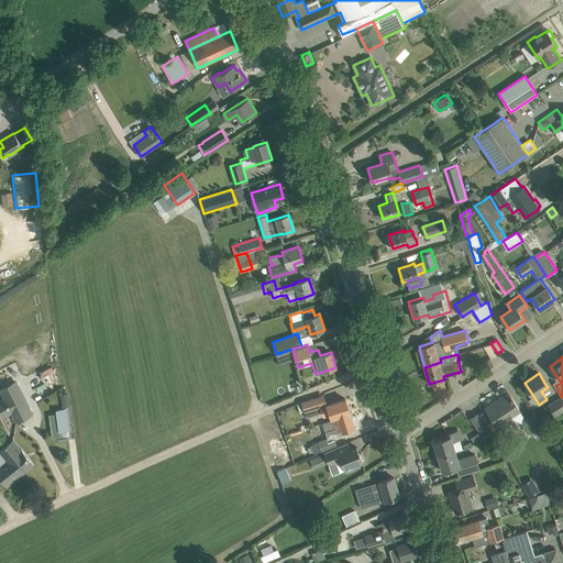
[(357,382),(343,384),(345,394),(359,392),(357,382)]
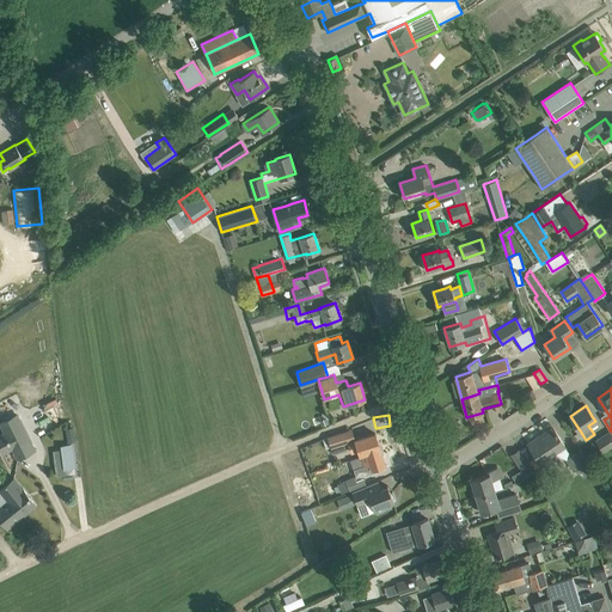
[(25,461),(41,452),(22,418),(5,428),(11,438),(2,444),(10,457),(19,452),(25,461)]
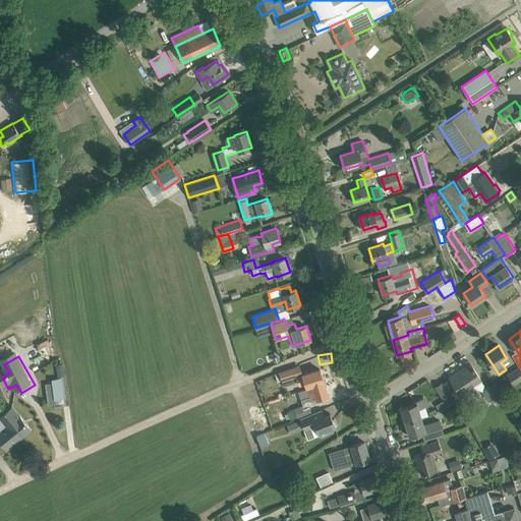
[(480,379),(476,372),(470,363),(450,378),(463,397),(473,391),(470,386),(480,379)]
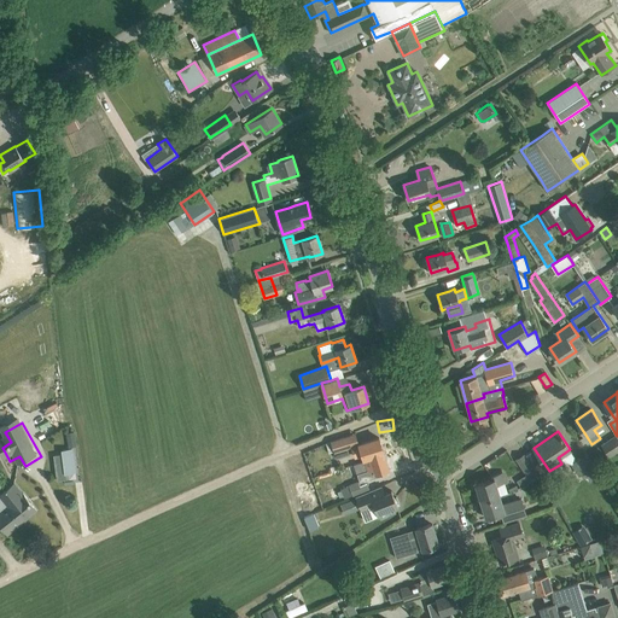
[(363,458),(384,452),(379,437),(359,443),(355,433),(331,441),(334,452),(351,445),(355,456),(362,454),(363,458)]
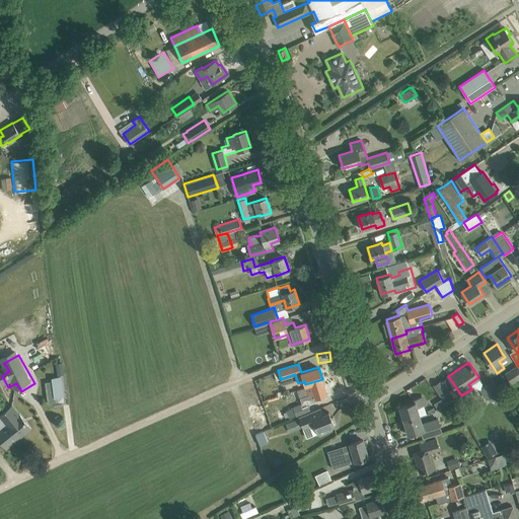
[(517,365),(505,373),(512,383),(518,378),(518,368),(518,366),(517,365)]
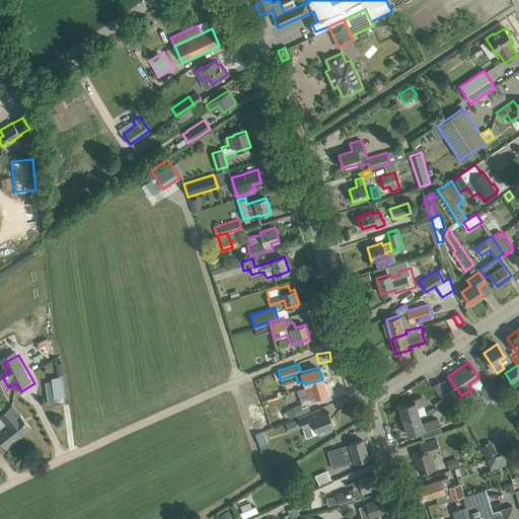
[(64,396),(62,376),(52,377),(52,381),(45,382),(48,403),(58,402),(58,397),(64,396)]
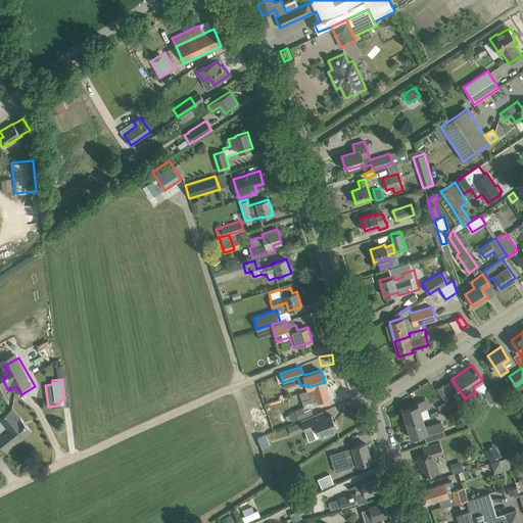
[(329,397),(325,382),(307,387),(307,388),(308,388),(308,389),(299,392),(301,400),(316,396),(318,400),(329,397)]
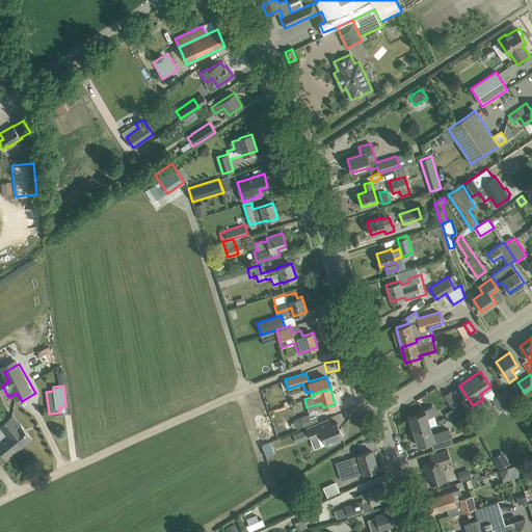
[(453,407),(445,414),(448,419),(458,414),(463,410),(459,403),(456,399),(452,392),(451,391),(445,395),(450,403),(453,407)]
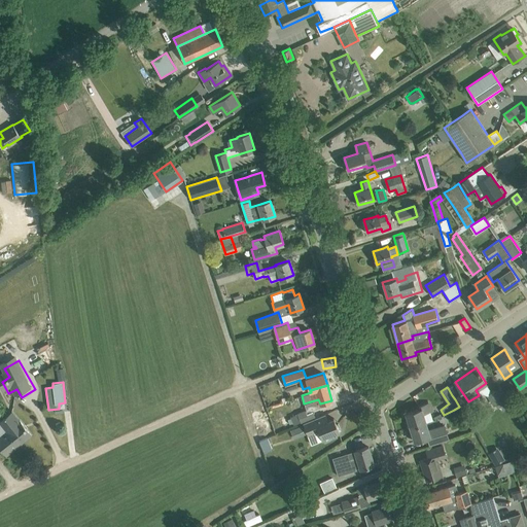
[(419,409),(406,413),(410,427),(426,422),(433,420),(428,402),(427,402),(418,406),(419,409)]
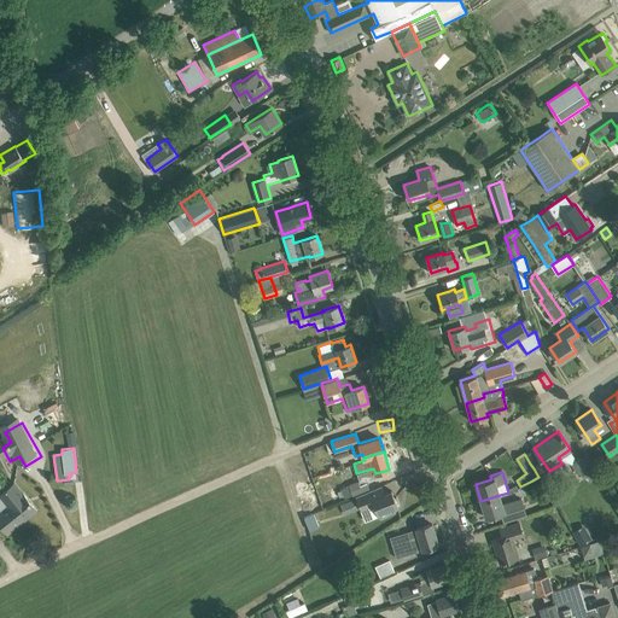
[(9,505),(22,522),(36,509),(23,493),(22,494),(13,483),(0,494),(0,495),(7,505),(9,505)]
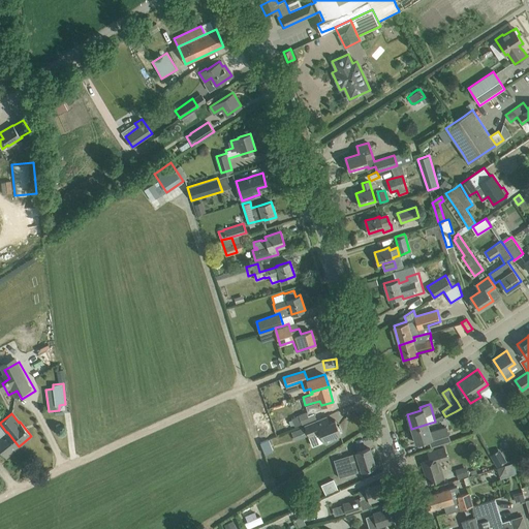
[(317,418),(304,425),(309,436),(308,436),(312,446),(324,441),(325,440),(327,442),(333,439),(333,438),(341,434),(340,432),(342,432),(339,425),(338,426),(335,419),(330,422),(320,426),(317,418)]
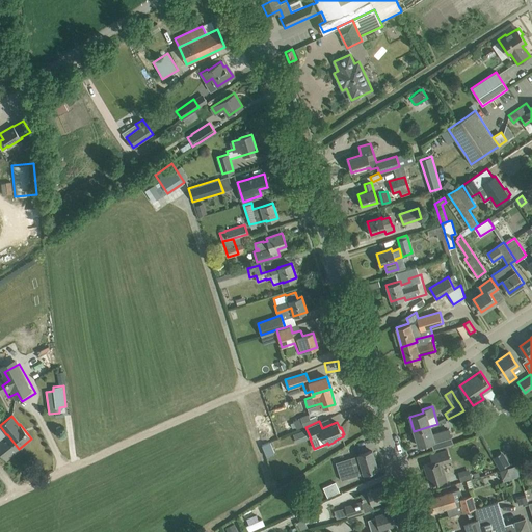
[(430,426),(414,431),(419,446),(431,442),(433,449),(453,443),(449,429),(433,434),(430,426)]
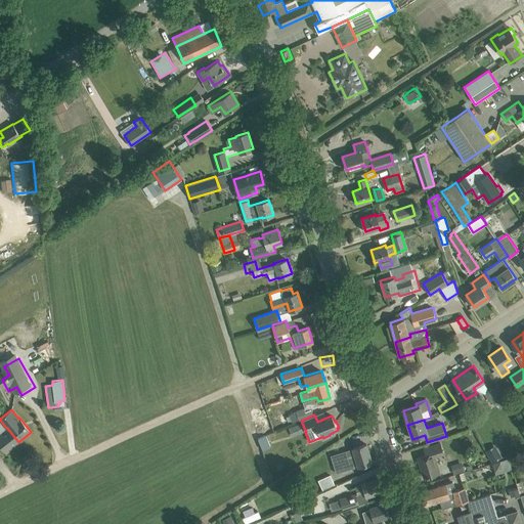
[(300,423),(289,427),(292,436),(304,432),(300,423)]
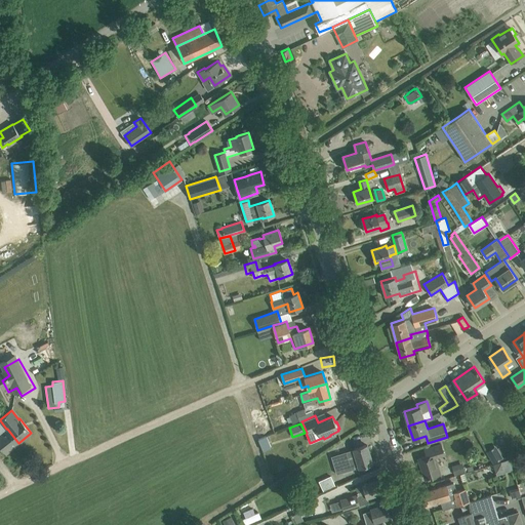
[(4,431),(0,426),(0,445),(6,453),(18,443),(7,429),(4,431)]
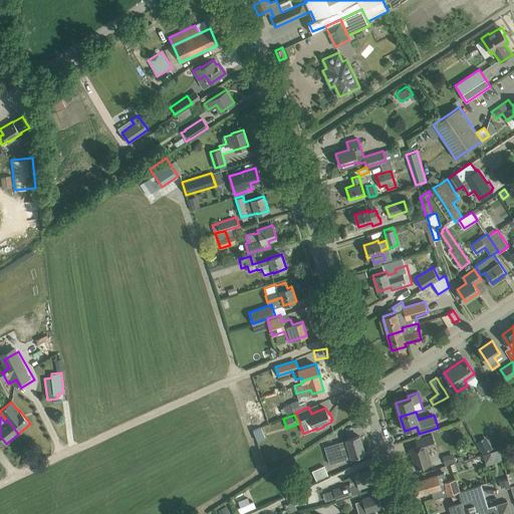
[(255,430),(260,441),(267,438),(262,426),(255,430)]
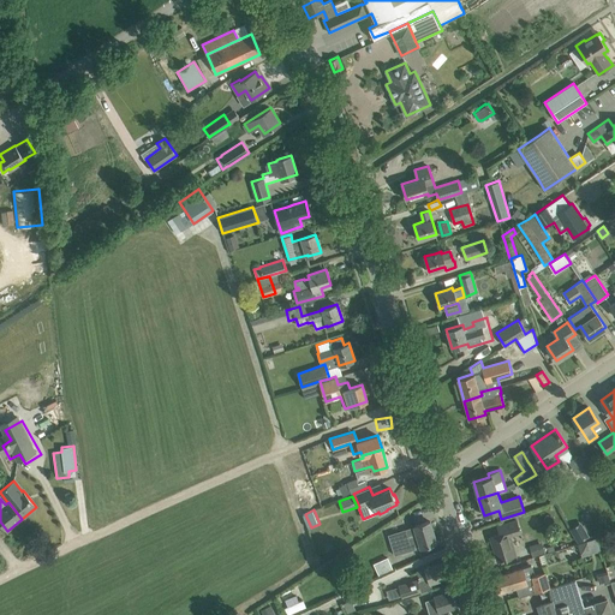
[(517,520),(508,523),(497,526),(500,533),(490,536),(497,561),(517,555),(511,536),(520,532),(517,520)]
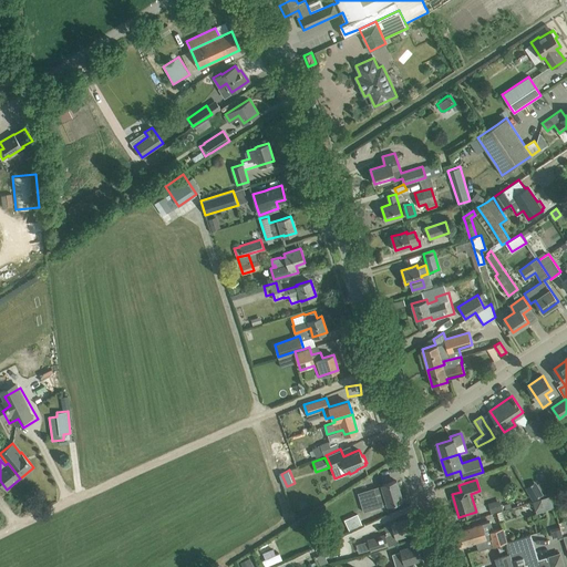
[(397,481),(385,484),(381,485),(383,492),(366,497),(370,509),(392,503),(402,500),(397,481)]
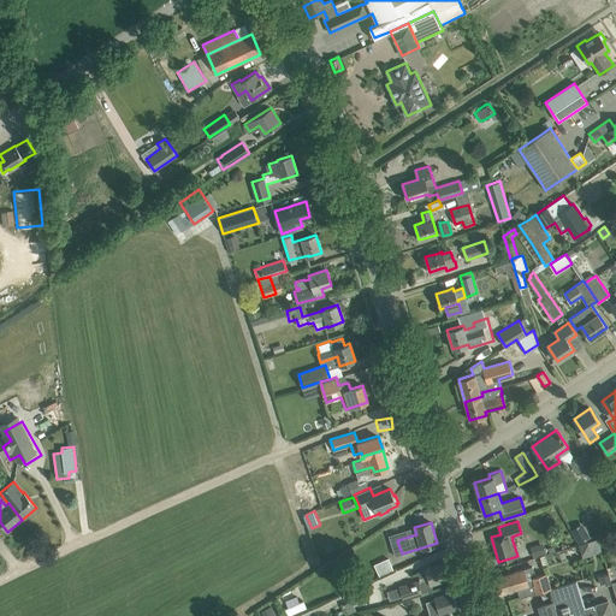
[(572,528),(580,543),(592,537),(584,522),(572,528)]
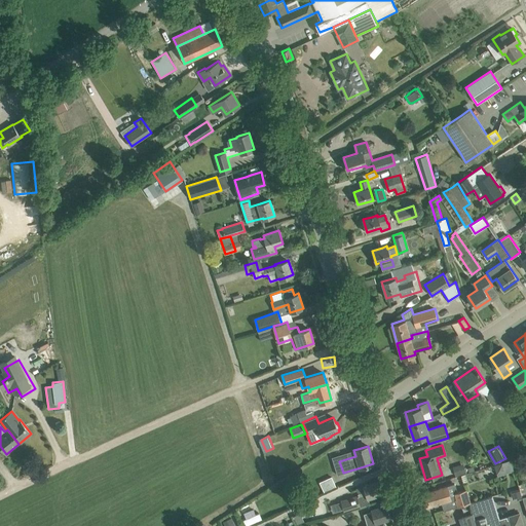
[(466,473),(463,462),(453,465),(455,476),(466,473)]
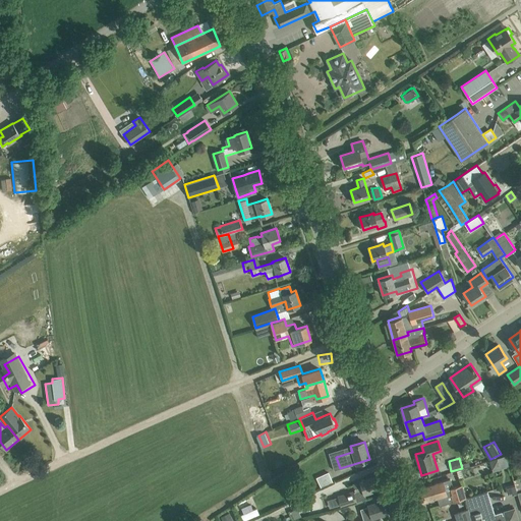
[(500,465),(498,458),(491,460),(494,466),(500,465)]
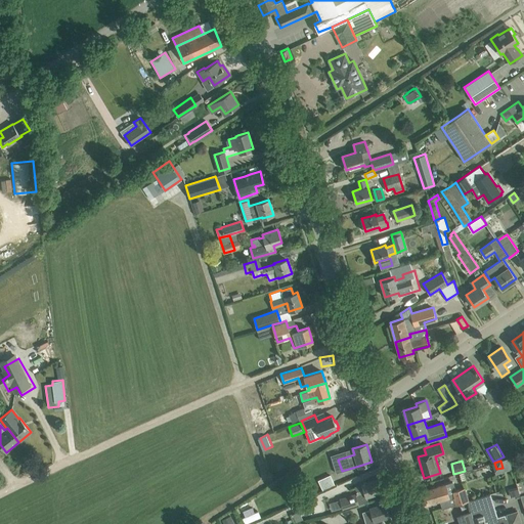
[(319,479),(323,489),(336,484),(332,474),(319,479)]
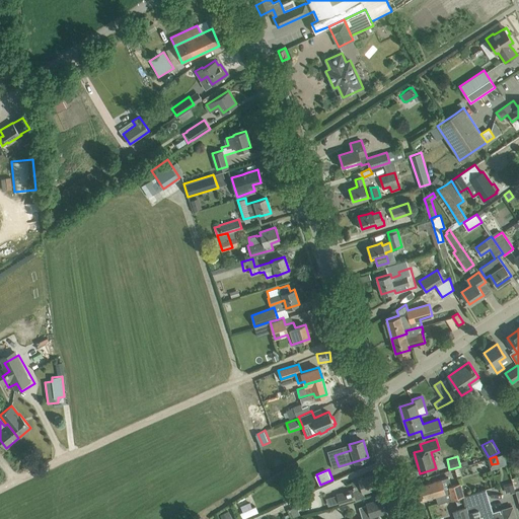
[(337,493),(340,504),(364,497),(363,492),(377,487),(373,473),(359,478),(359,480),(352,483),(355,491),(353,491),(352,488),(337,493)]
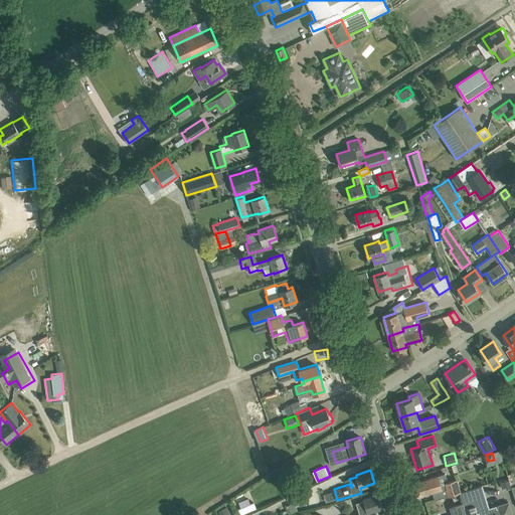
[(438,476),(422,480),(413,483),(417,496),(442,488),(438,476)]
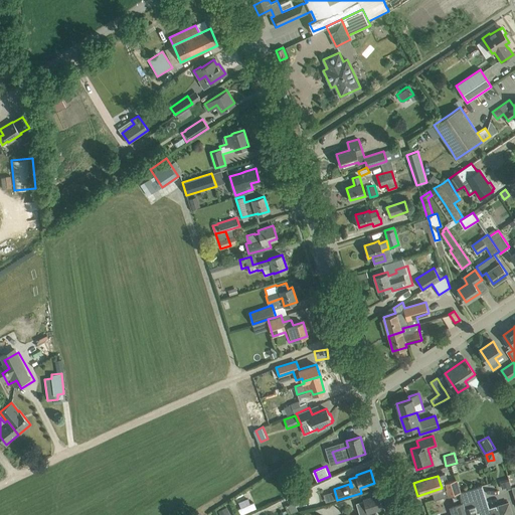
[(508,478),(499,481),(502,489),(506,488),(507,490),(512,488),(511,487),(508,478)]
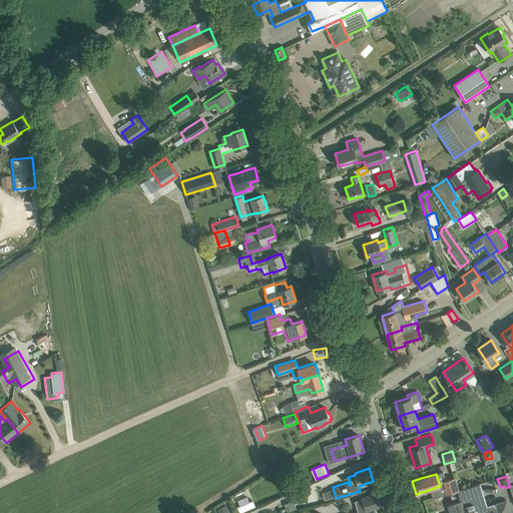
[(455,477),(444,480),(446,486),(444,487),(446,493),(458,490),(455,477)]
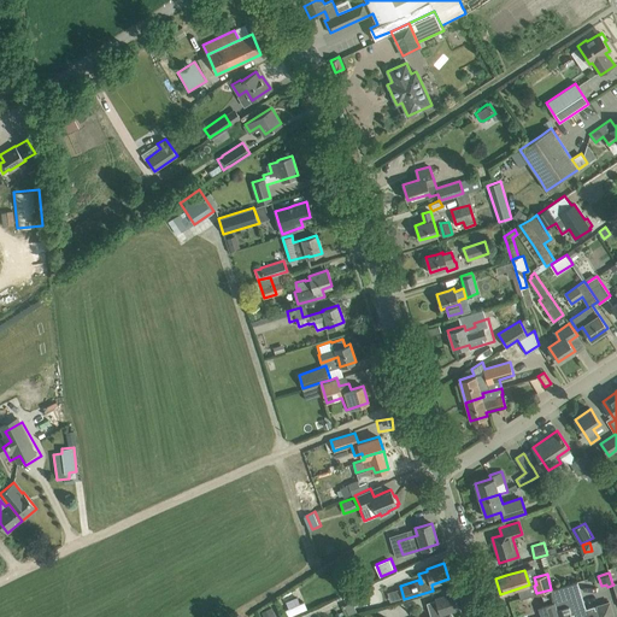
[(558,616),(597,616),(598,616),(600,616),(599,616),(606,616),(613,615),(610,601),(597,605),(598,610),(595,610),(594,606),(586,609),(577,582),(551,589),(554,601),(558,616)]
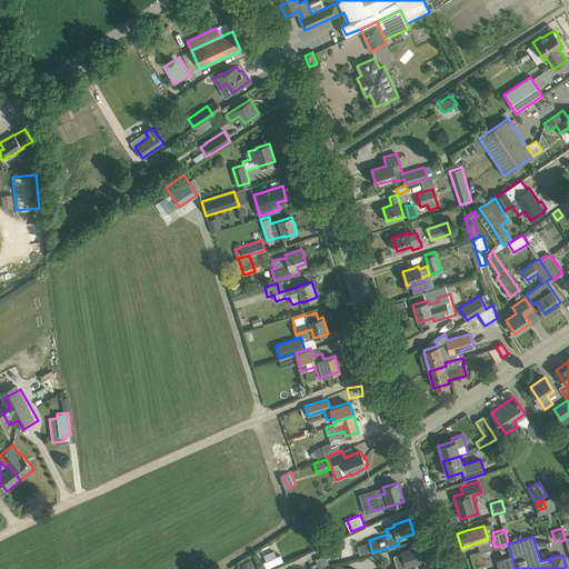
[(418,546),(407,549),(401,551),(402,553),(395,556),(398,563),(405,561),(406,566),(397,568),(416,568),(413,562),(422,560),(418,546)]
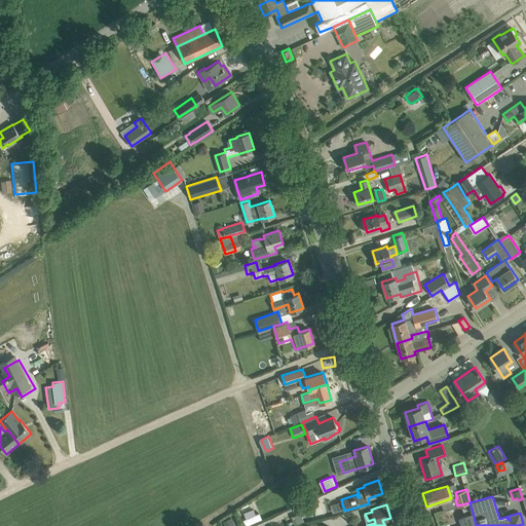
[(297,522),(304,520),(302,513),(295,515),(297,522)]
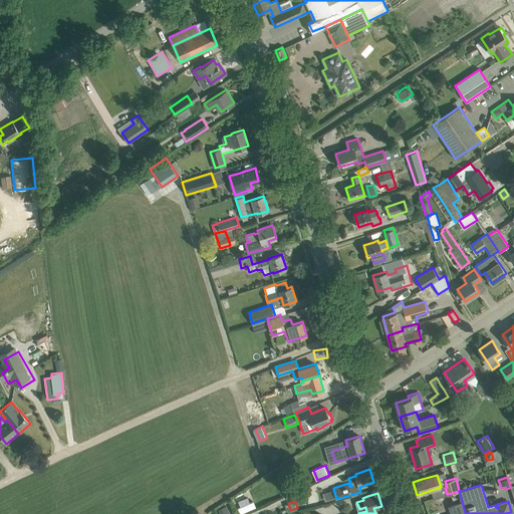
[(465,513),(462,501),(449,505),(451,513),(465,513)]
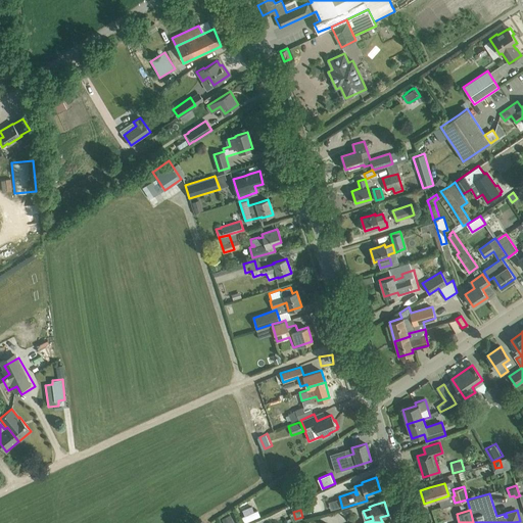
[(224,522),(234,522),(230,514),(229,512),(222,516),(223,518),(222,518),(223,521),(221,522),(222,522),(223,522),(224,522)]
